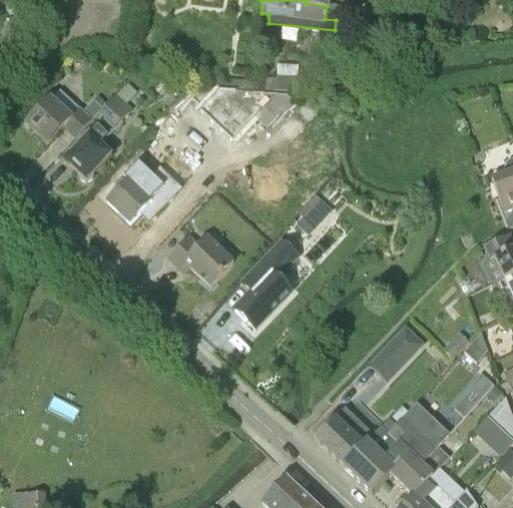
[(306,0),(306,3),(327,6),(325,19),(336,20),(338,3),(329,2),(329,0),(306,0)]
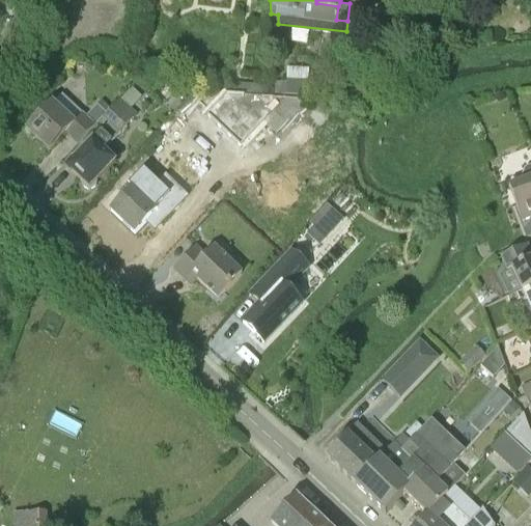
[(274,91),(307,93),(308,65),(287,64),(286,79),(275,78),(274,91)]
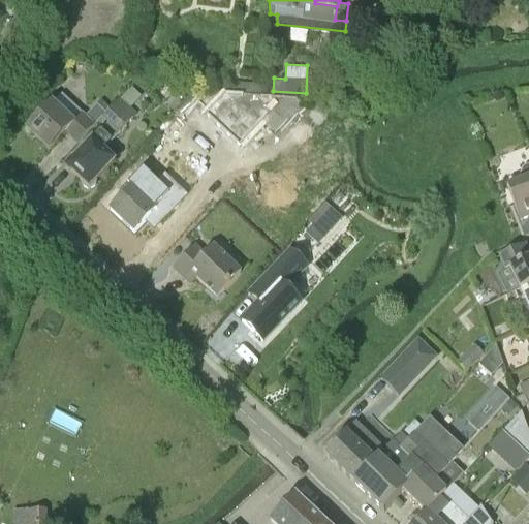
[(225,90),(207,111),(240,143),(262,118),(275,130),(307,96),(262,93),(262,81),(228,79),(228,90),(225,90)]
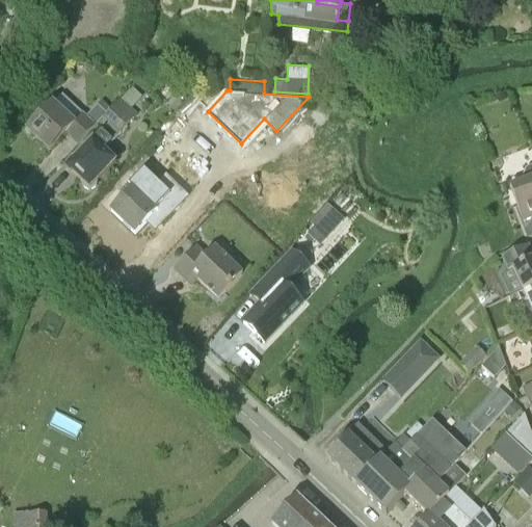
[(122,96),(132,105),(142,94),(132,84),(122,96)]
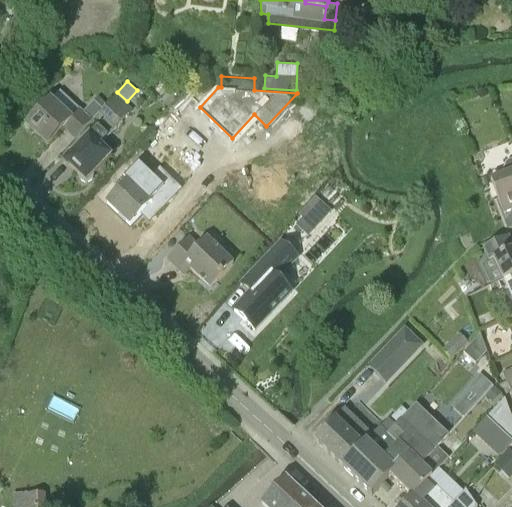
[(184,96),(196,109),(207,97),(195,85),(184,96)]
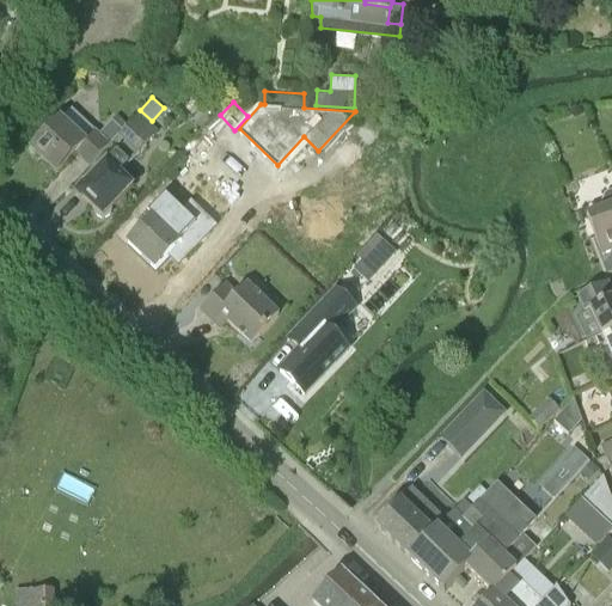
[(118,130),(127,121),(117,111),(112,117),(99,130),(95,126),(85,138),(61,115),(31,147),(56,170),(75,148),(90,161),(118,130)]
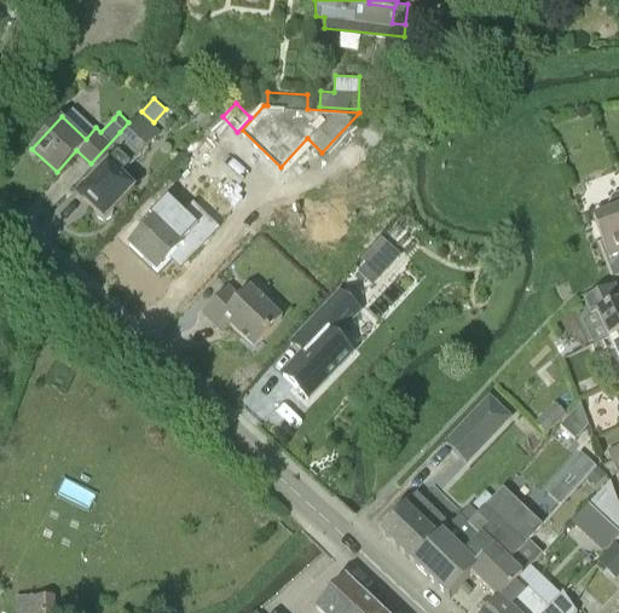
[(119,174),(134,157),(156,134),(137,115),(129,122),(128,122),(120,132),(127,139),(81,188),(92,198),(90,202),(96,208),(97,214),(104,219),(111,214),(113,208),(132,188),(119,174)]
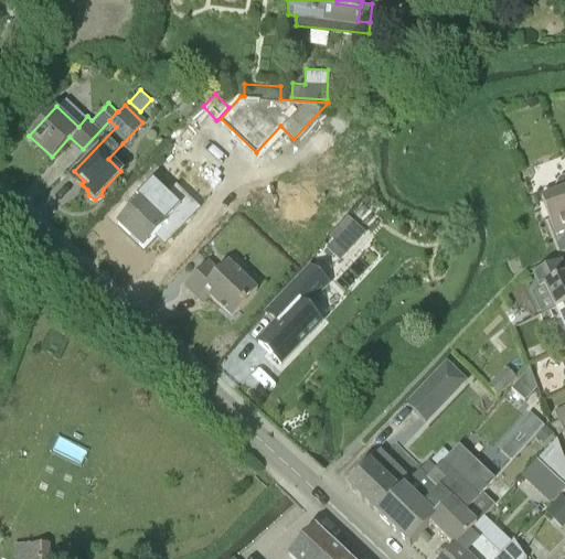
[(564,171),(558,174),(554,184),(554,187),(541,193),(555,232),(564,227),(564,171)]
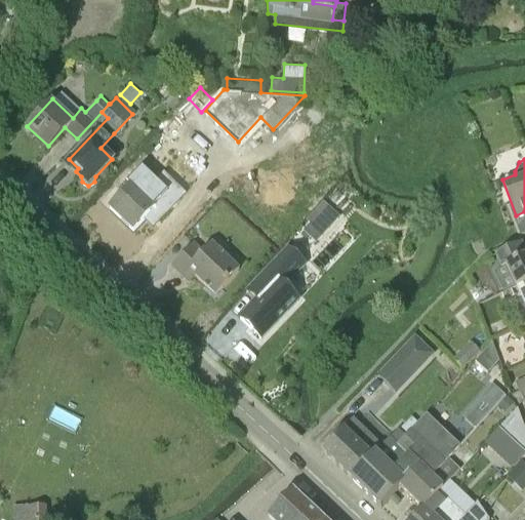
[(133,227),(154,205),(147,198),(161,183),(142,165),(126,181),(130,184),(111,205),(133,227)]
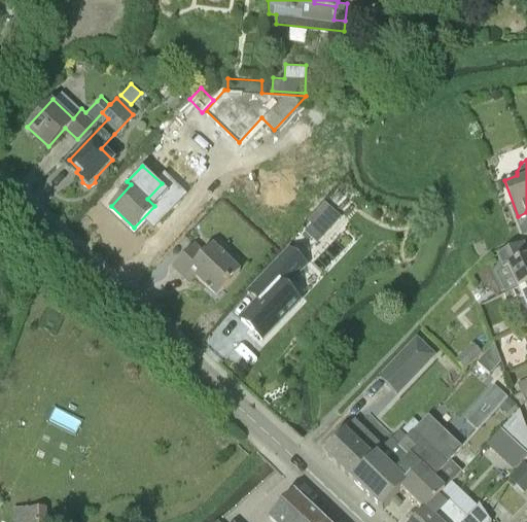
[(492,179),(496,189),(502,187),(498,176),(492,179)]
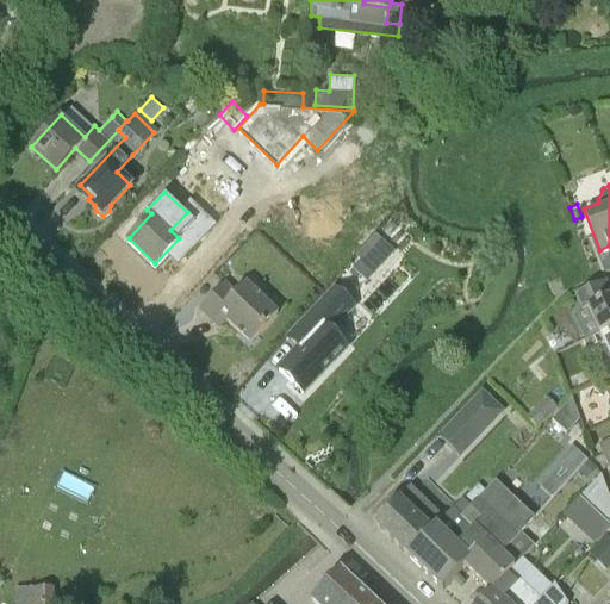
[(390,248),(380,238),(371,248),(381,257),(390,248)]
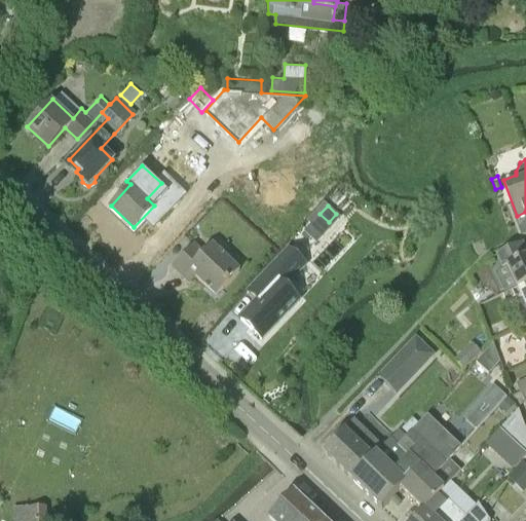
[(517,284),(525,278),(525,248),(522,239),(495,252),(498,258),(492,267),(502,289),(502,290),(502,291),(512,286),(517,284)]
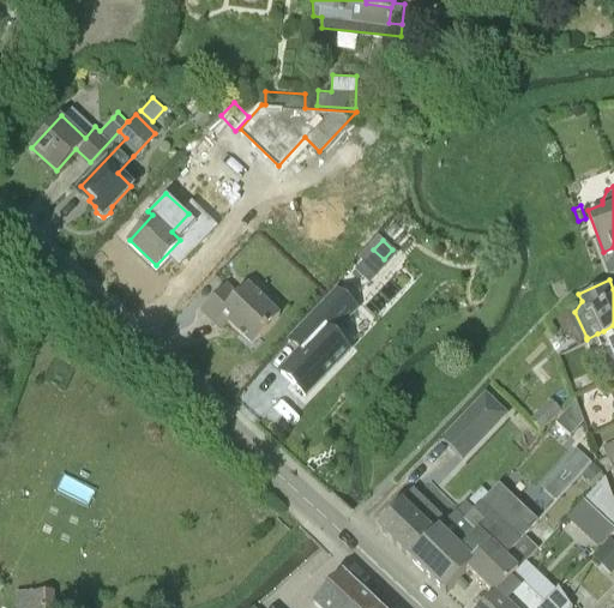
[(252,342),(280,313),(246,282),(236,293),(224,283),(200,308),(212,320),(220,312),(252,342)]
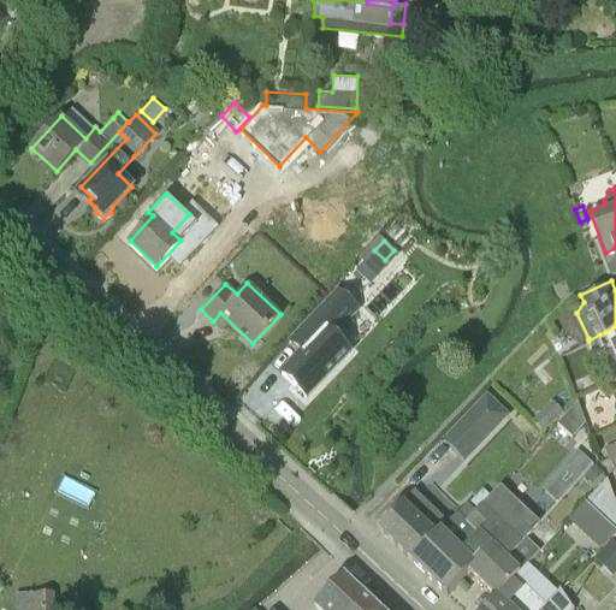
[(329,294),(289,335),(301,347),(277,373),(301,396),(345,349),(330,333),(349,313),(329,294)]
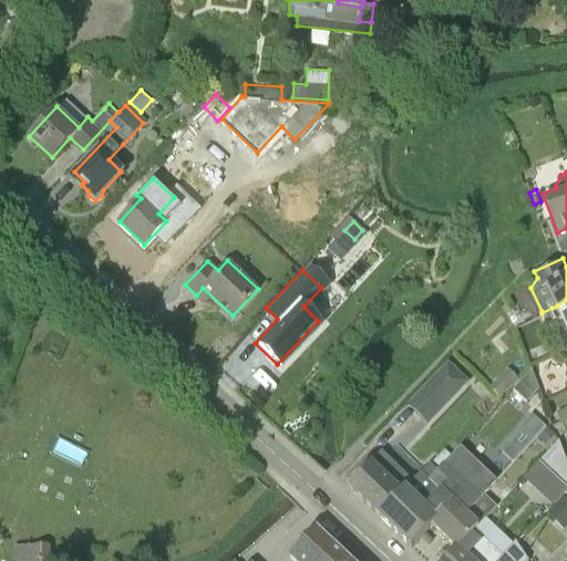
[(566,300),(557,305),(566,325),(566,300)]
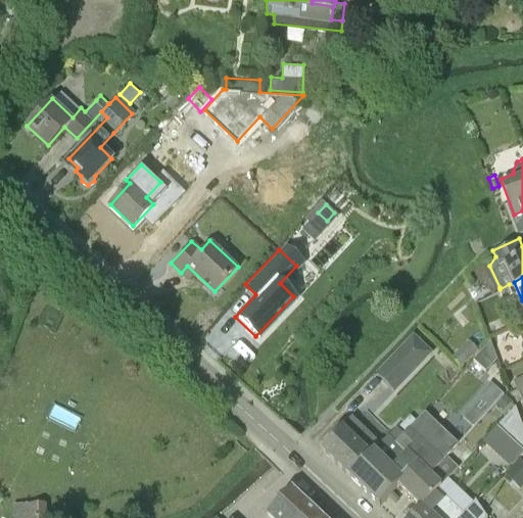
[(509,284),(500,289),(503,295),(512,291),(509,284)]
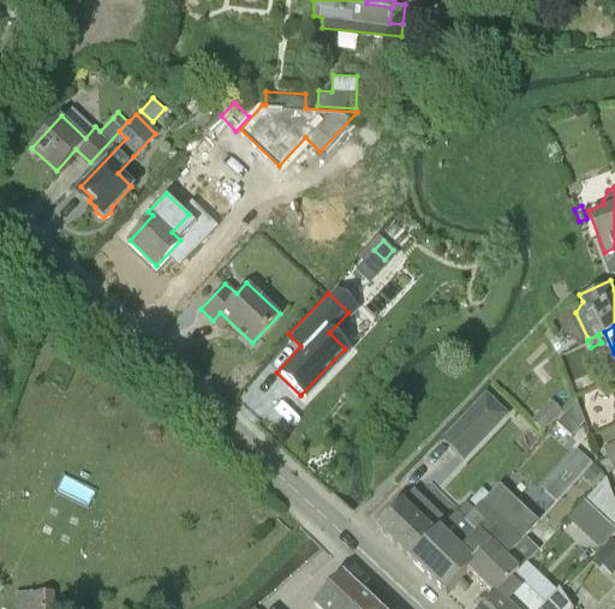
[(485,390),(442,436),(465,458),(508,412),(485,390)]
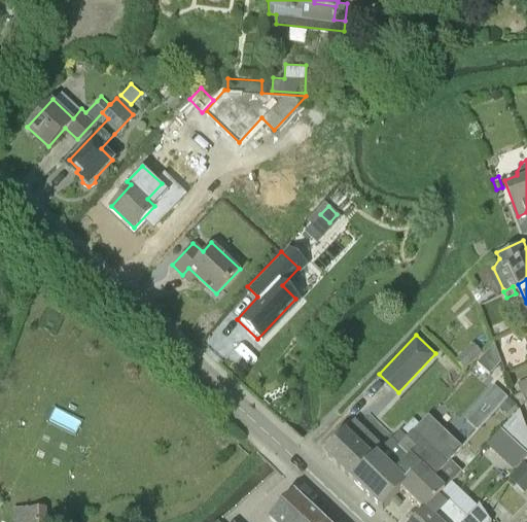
[(481,351),(471,340),(455,358),(463,368),(481,351)]
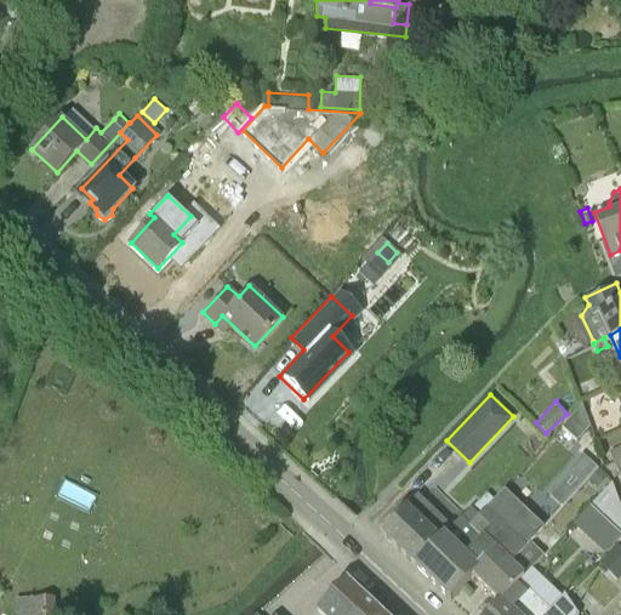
[(577,408),(563,422),(575,434),(590,421),(577,408)]
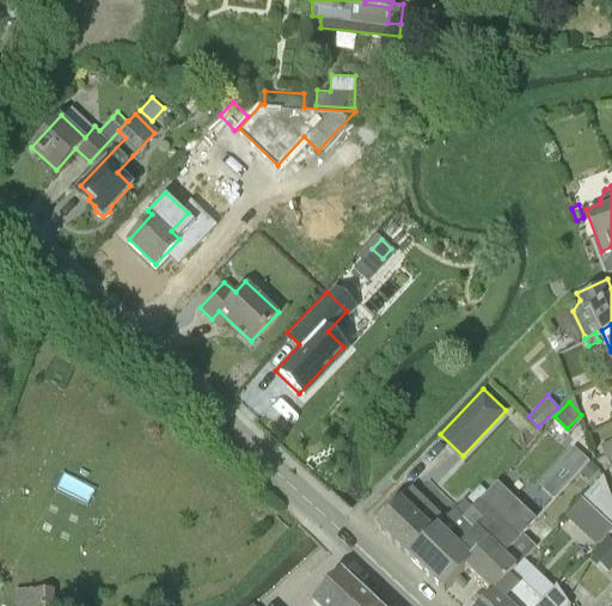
[(605,454),(611,451),(611,439),(611,438),(600,442),(605,454)]
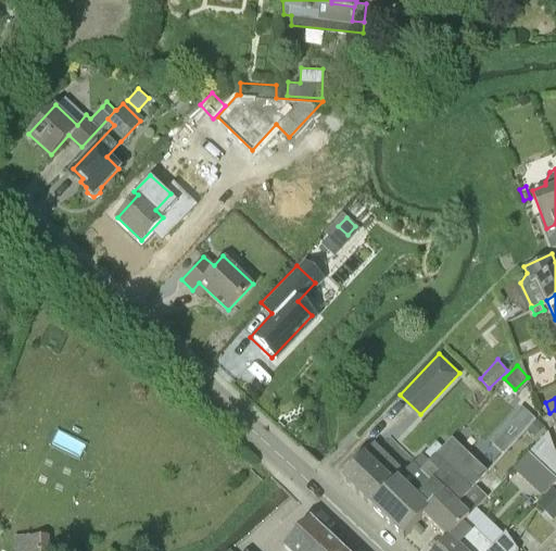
[(528,426),(535,434),(544,423),(536,416),(528,426)]
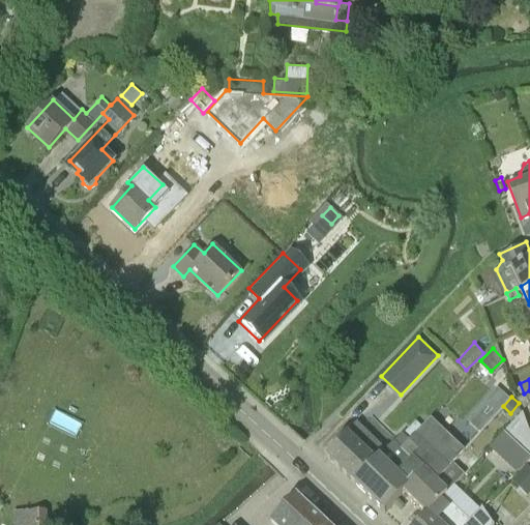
[(511,437),(519,444),(529,433),(521,410),(503,430),(511,437)]
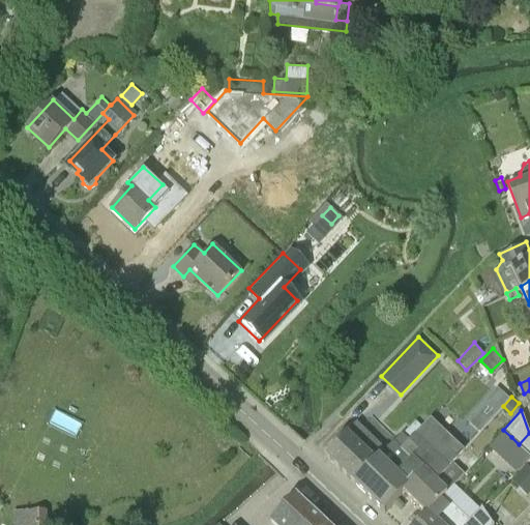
[(411,441),(419,431),(417,428),(408,437),(402,431),(411,421),(403,414),(402,413),(380,434),(388,442),(373,458),(360,445),(357,442),(369,431),(356,419),(325,453),(356,483),(403,434),(411,441)]
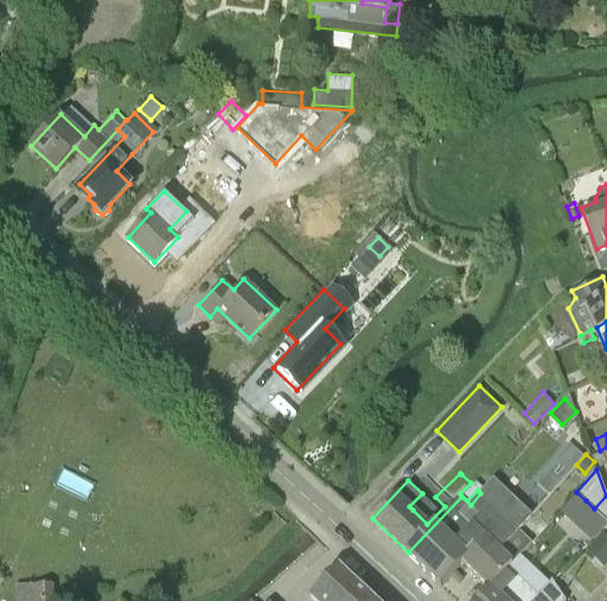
[(502,547),(517,529),(532,512),(494,477),(480,493),(471,505),(461,497),(408,552),(440,583),(464,560),(470,555),(465,550),(485,530),(502,547)]
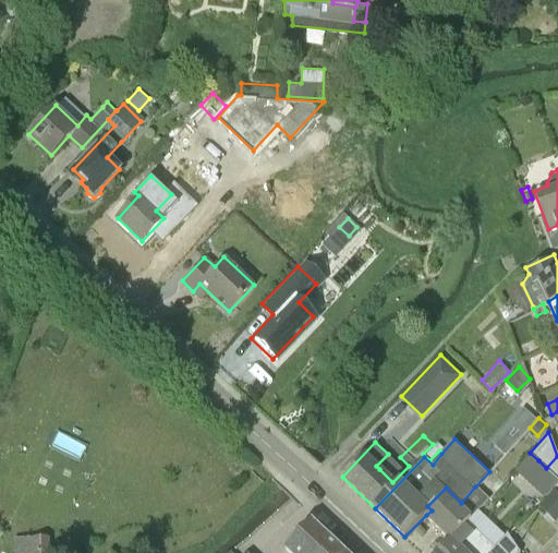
[(423,454),(429,460),(439,451),(444,446),(437,440),(433,444),(423,454)]
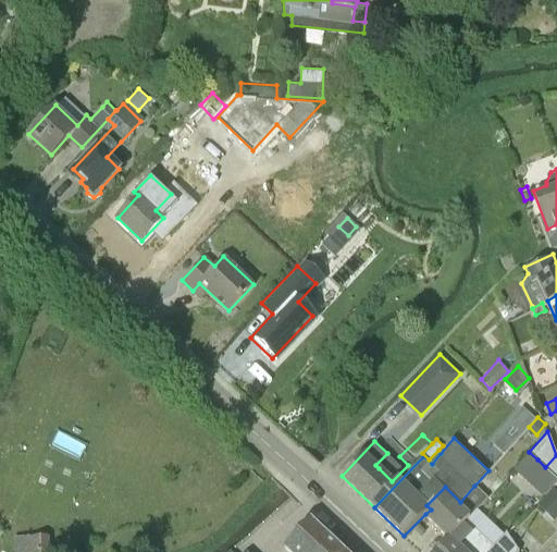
[(541,497),(556,511),(556,487),(553,483),(541,497)]
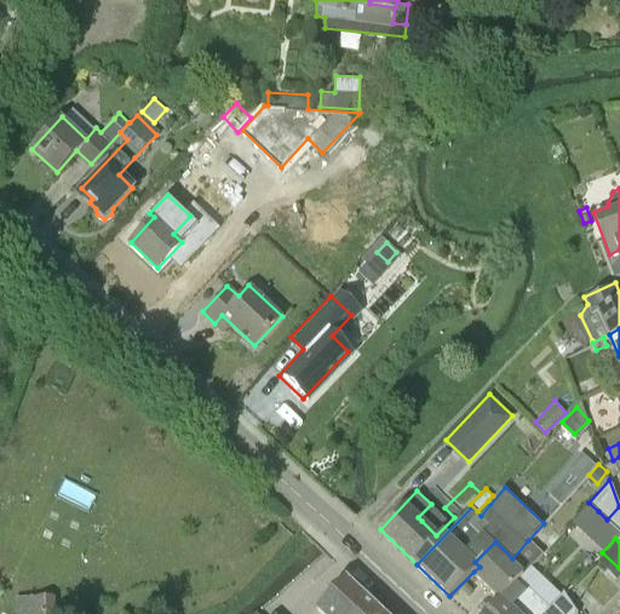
[(543,552),(541,551),(528,540),(512,558),(495,541),(475,562),(480,567),(505,589),(517,577),(520,578),(543,552)]
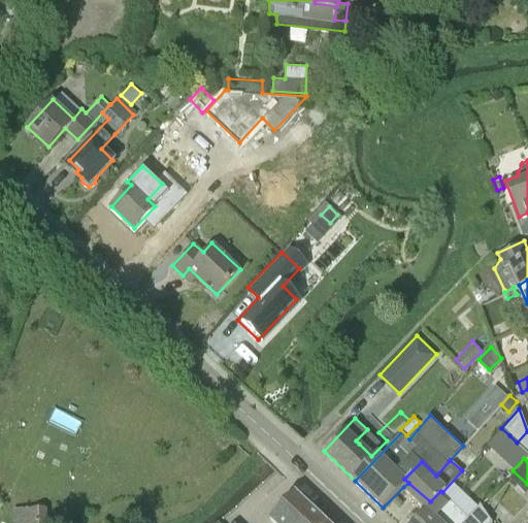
[(326,522),(328,522),(294,491),(270,517),(276,522),(217,522),(216,522),(213,522),(326,522)]
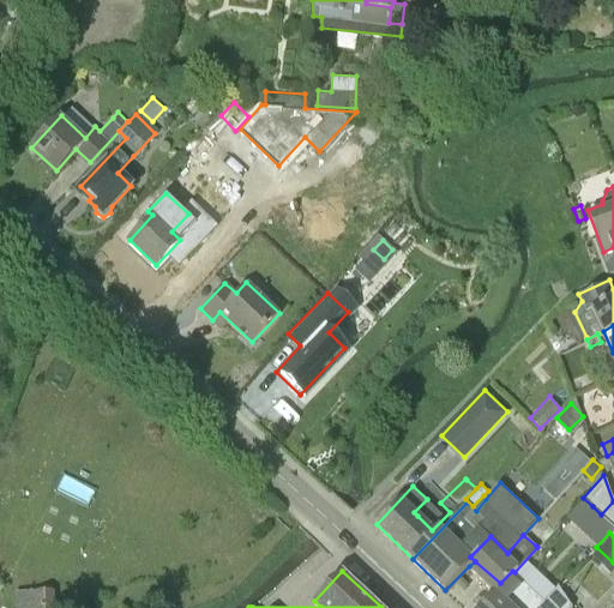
[(541,599),(515,572),(512,571),(500,583),(494,590),(477,607),(531,607),(537,603),(541,599)]
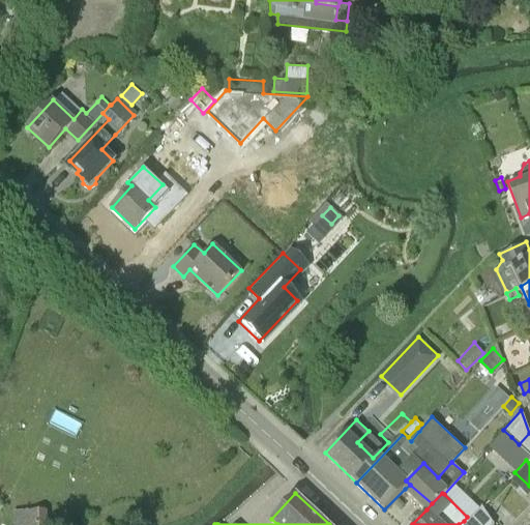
[(489,524),(494,521),(482,503),(469,518),(467,517),(464,521),(467,524),(489,524)]
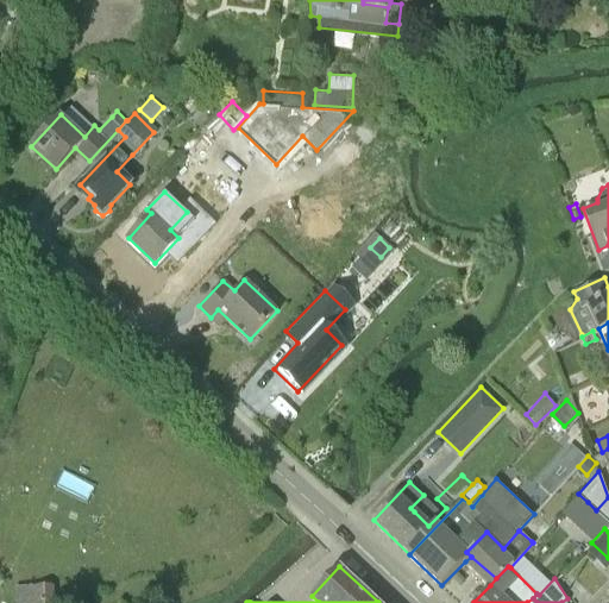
[(57,602),(58,584),(16,584),(16,602),(57,602)]
